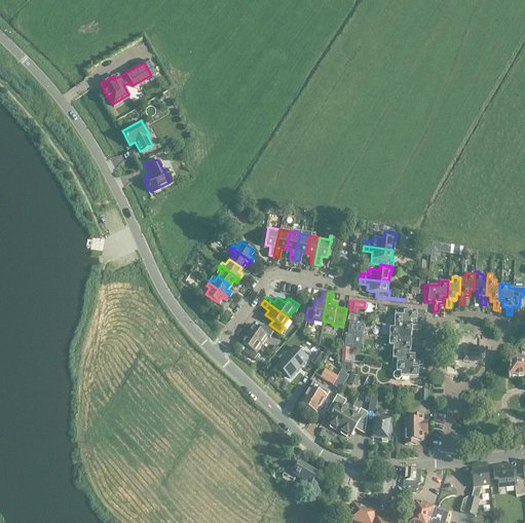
[(424,315),(424,310),(399,309),(399,313),(394,313),(394,323),(410,323),(410,320),(416,320),(416,315),(424,315)]
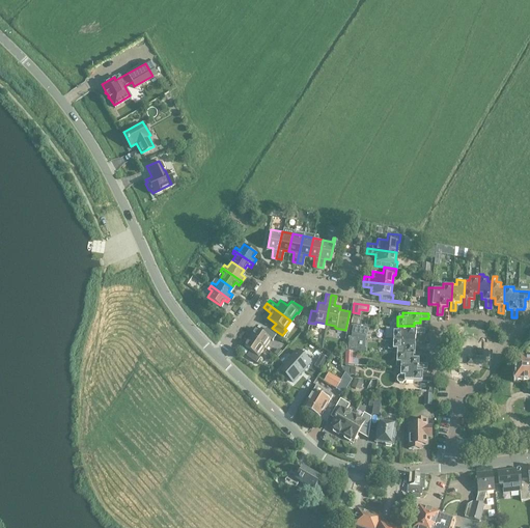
[(366,334),(367,327),(353,324),(351,332),(366,334)]
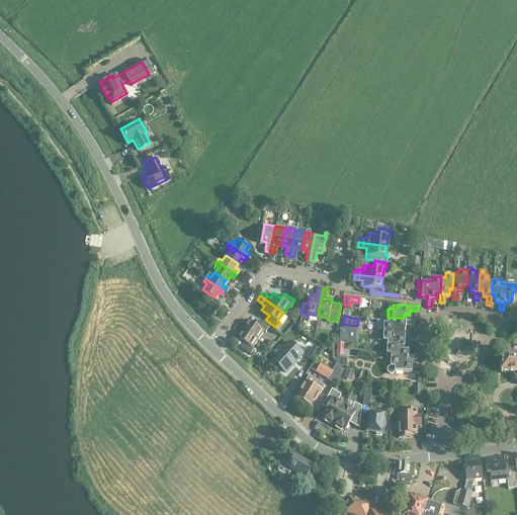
[(264,330),(268,325),(258,318),(255,323),(249,319),(246,324),(243,321),(240,325),(257,337),(263,329),(264,330)]
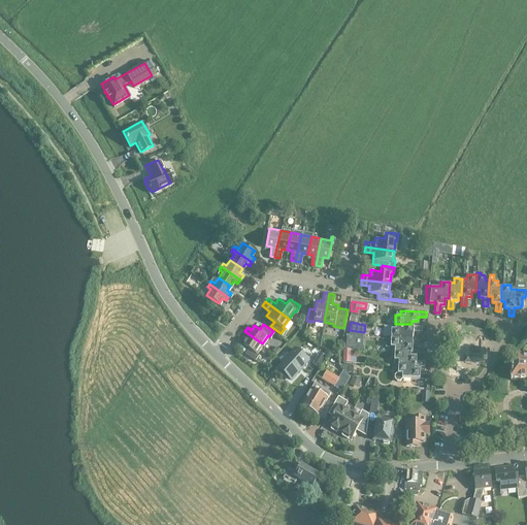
[(422,325),(412,324),(395,324),(395,328),(390,327),(390,336),(413,337),(413,329),(421,329),(422,325)]
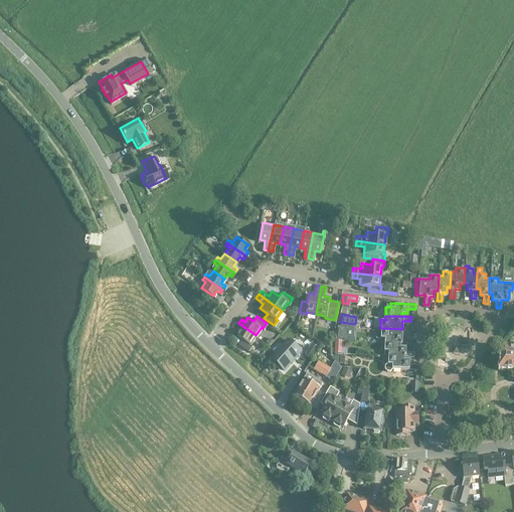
[(250,343),(255,335),(238,323),(235,327),(239,329),(235,334),(241,338),(238,343),(248,350),(251,344),(250,343)]
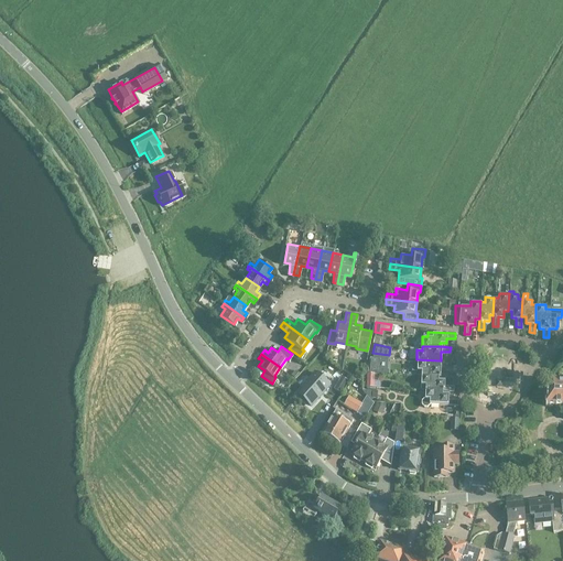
[(367,366),(385,369),(386,358),(369,355),(367,366)]
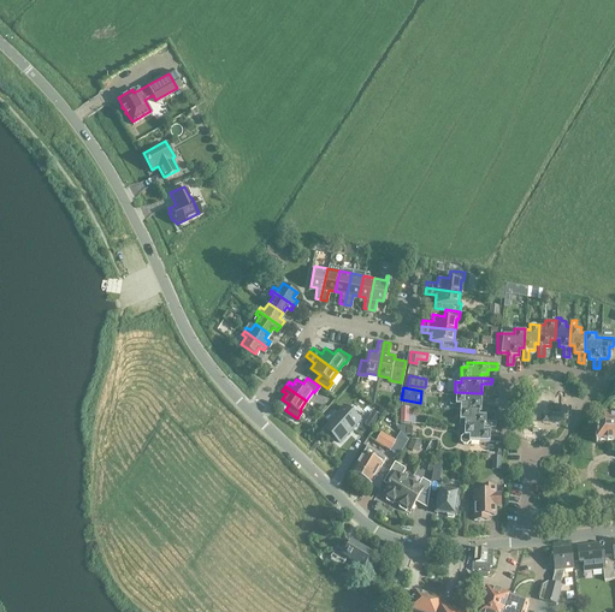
[(482,393),(455,392),(449,392),(449,403),(455,403),(454,408),(460,408),(478,409),(490,409),(491,404),(480,403),(482,393)]
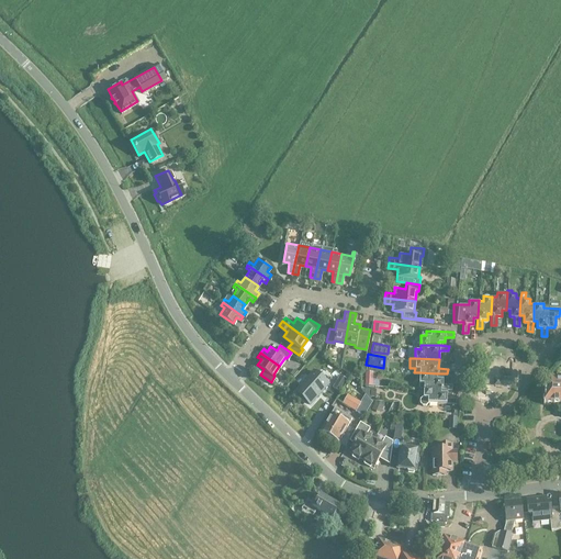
[(325,361),(318,370),(328,378),(335,370),(325,361)]
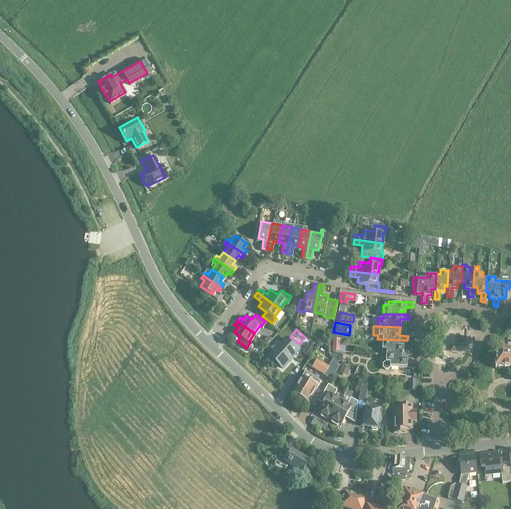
[(285,336),(268,355),(281,366),(298,347),(285,336)]
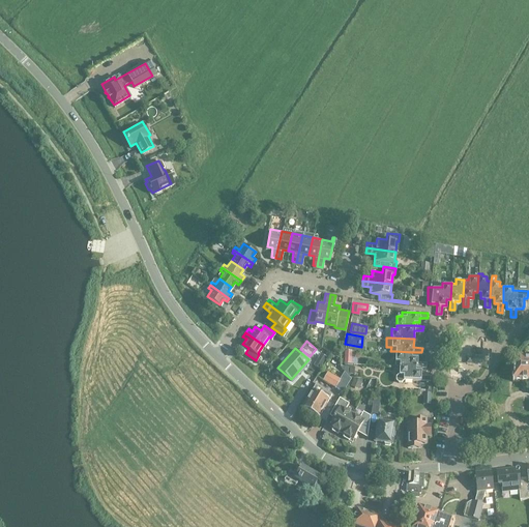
[(345,348),(344,361),(350,361),(356,361),(356,355),(350,355),(351,349),(345,348)]
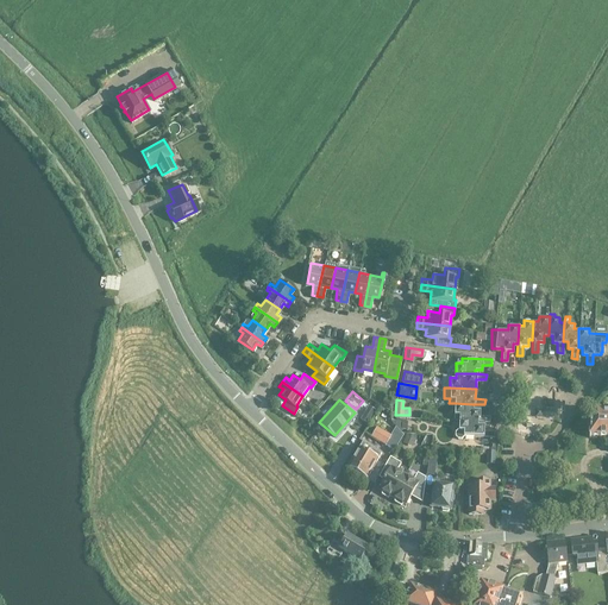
[(472,408),(472,404),(455,403),(453,414),(458,414),(458,418),(482,420),(483,420),(489,420),(489,415),(480,414),(480,409),(472,408)]
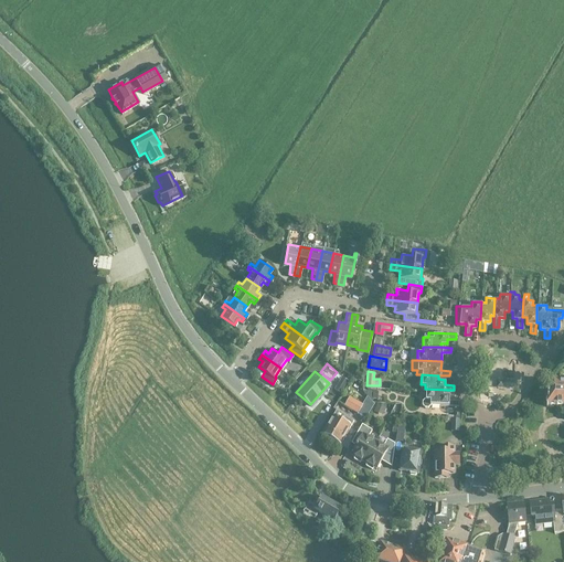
[(563,381),(547,380),(546,404),(555,404),(556,404),(563,404),(563,381)]
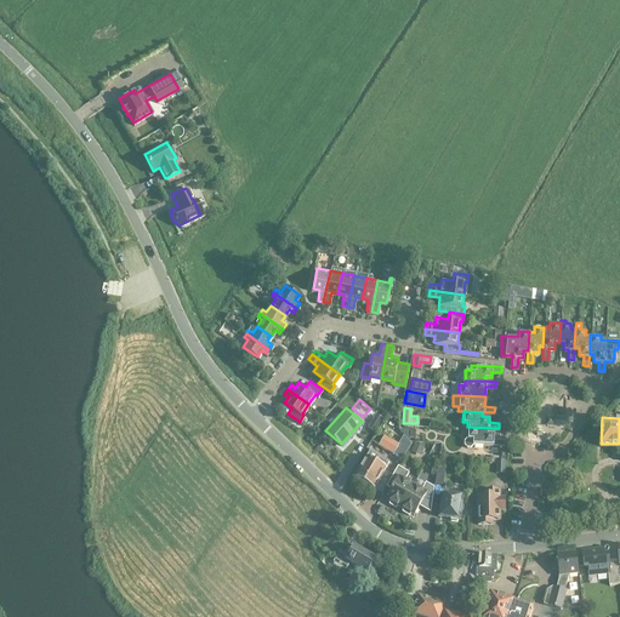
[(491,433),(491,428),(467,427),(467,436),(464,439),(464,443),(466,445),(470,445),(472,443),(502,444),(504,438),(493,438),(494,433),(491,433)]
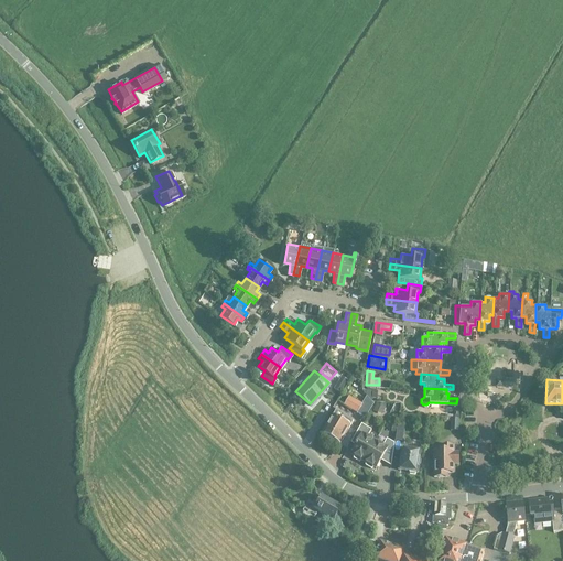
[(348,406),(354,397),(348,394),(343,402),(348,406)]
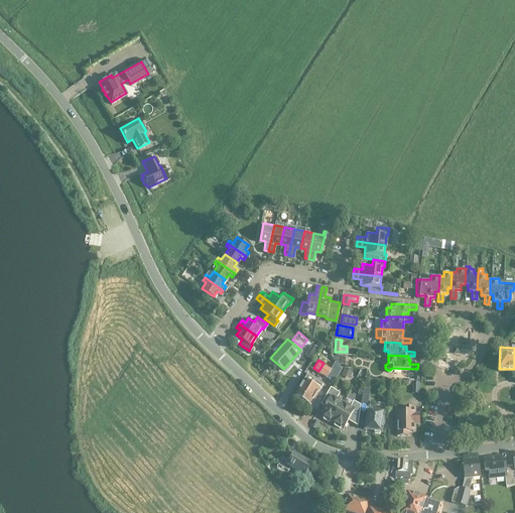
[(324,363),(318,371),(326,375),(329,371),(334,374),(339,366),(335,361),(331,367),(324,363)]
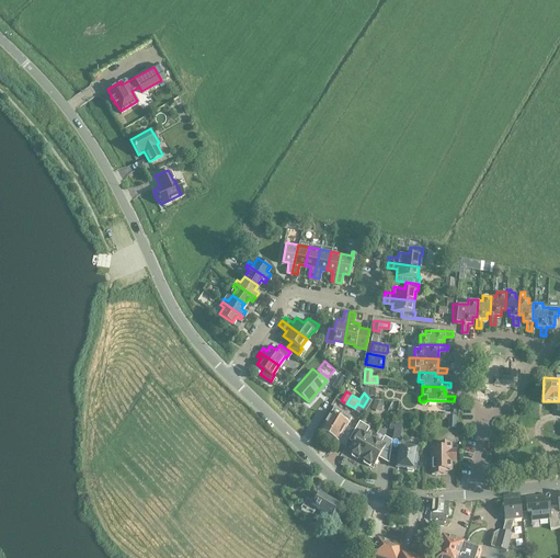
[(370,406),(380,409),(384,400),(374,397),(370,406)]
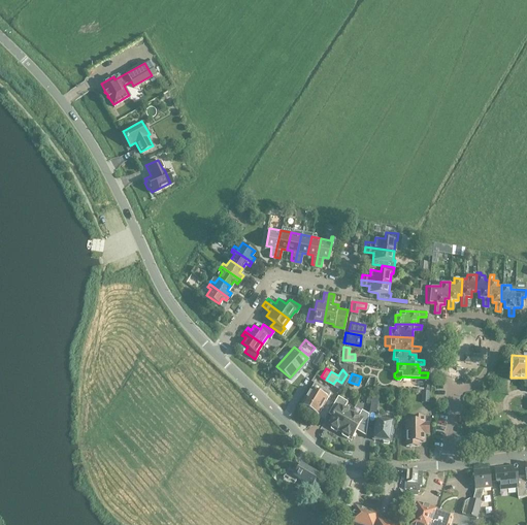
[(317,398),(320,392),(321,390),(319,389),(321,386),(314,381),(310,386),(300,403),(308,407),(315,397),(317,398)]
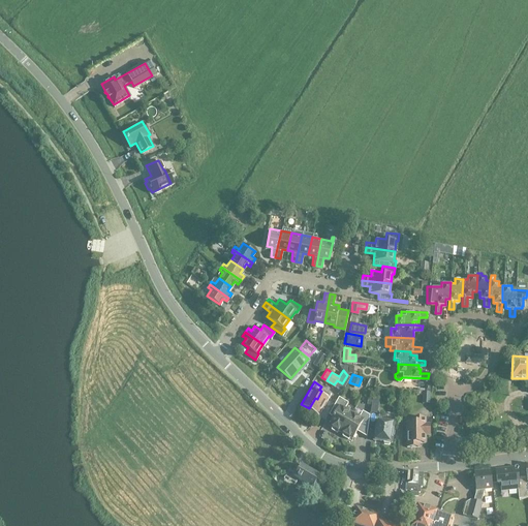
[(317,413),(328,396),(331,392),(321,387),(319,390),(321,391),(320,393),(317,399),(315,398),(309,408),(317,413)]
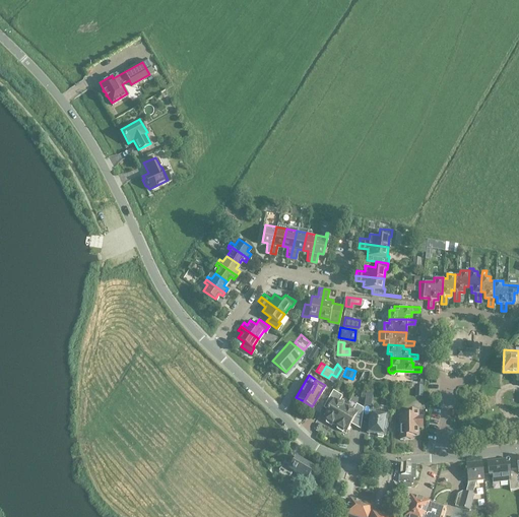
[(334,423),(344,404),(339,401),(338,399),(341,394),(332,388),(324,402),(329,404),(323,416),(325,417),(325,421),(330,424),(332,422),(334,423)]
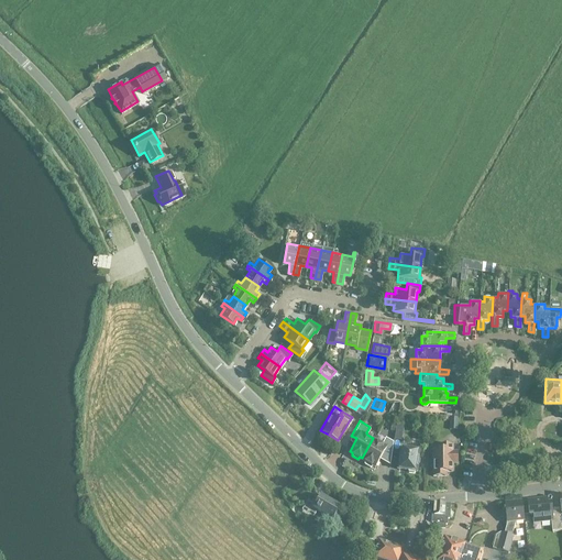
[(389,457),(393,440),(385,435),(382,441),(379,441),(373,438),(362,458),(363,459),(363,462),(370,465),(372,463),(374,465),(382,452),(389,457)]
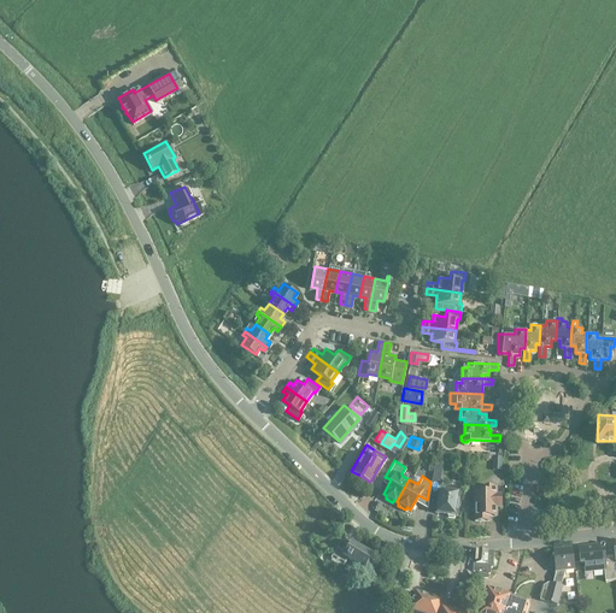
[(496,513),(496,505),(500,505),(500,500),(499,500),(499,495),(500,495),(500,491),(496,491),(496,484),(481,484),(481,489),(474,489),(474,518),(488,518),(488,513),(496,513)]
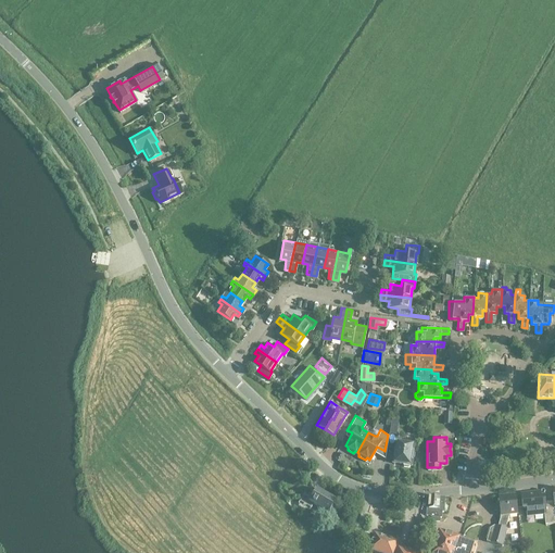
[(411,463),(414,442),(394,440),(392,460),(402,462),(403,464),(407,465),(410,463),(411,463)]
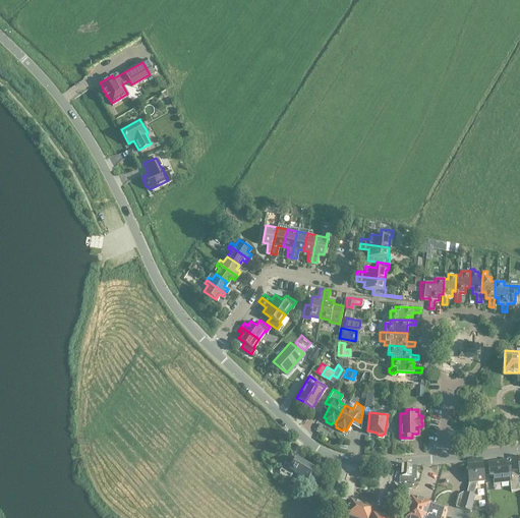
[(292,470),(306,479),(314,466),(296,456),(291,465),(284,461),(279,470),(289,476),(292,470)]
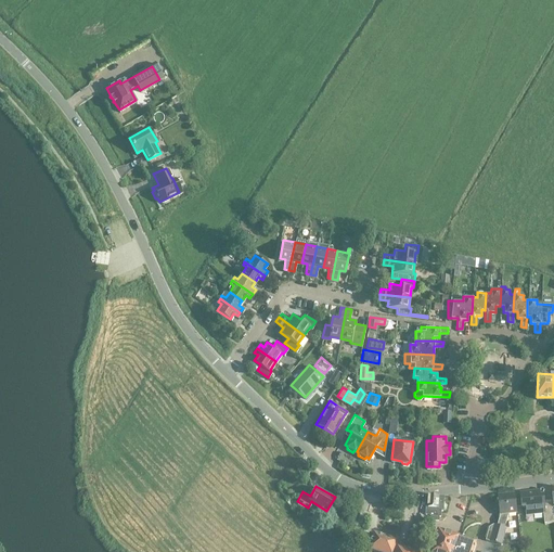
[(553,521),(551,499),(543,500),(542,490),(543,488),(541,487),(539,487),(539,489),(519,491),(520,506),(524,505),(525,513),(542,511),(543,522),(553,521)]
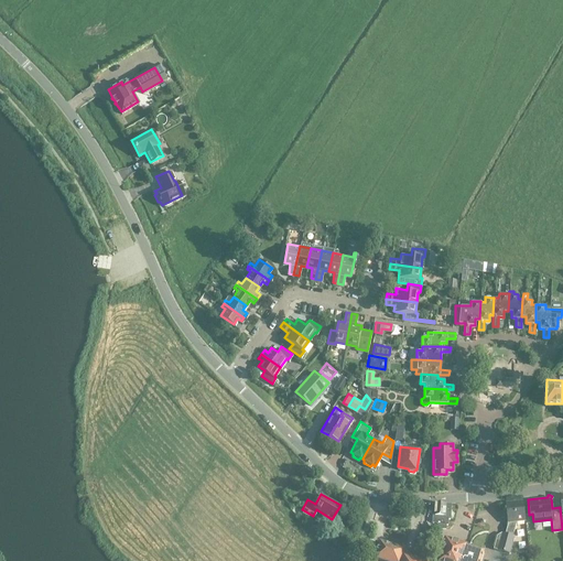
[(515,521),(523,520),(521,499),(505,502),(506,507),(502,508),(500,515),(507,517),(507,520),(504,531),(500,530),(496,533),(493,547),(509,551),(513,533),(512,533),(515,521)]
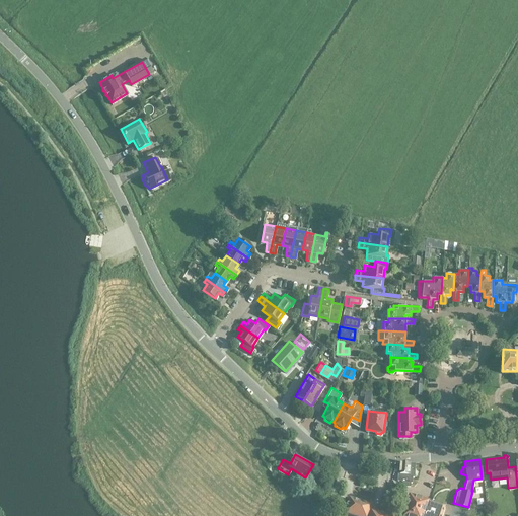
[(397,472),(397,480),(401,480),(401,481),(402,481),(402,484),(410,485),(410,481),(411,481),(412,475),(413,475),(414,462),(399,461),(399,472),(397,472)]
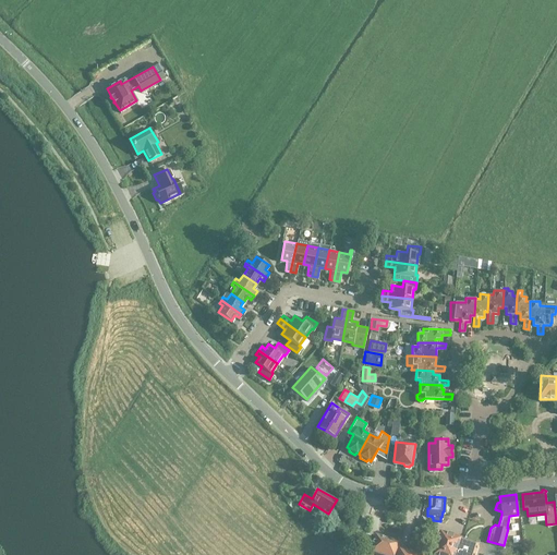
[(367,543),(372,544),(370,551),(384,554),(418,554),(419,554),(398,546),(399,542),(371,532),(367,543)]
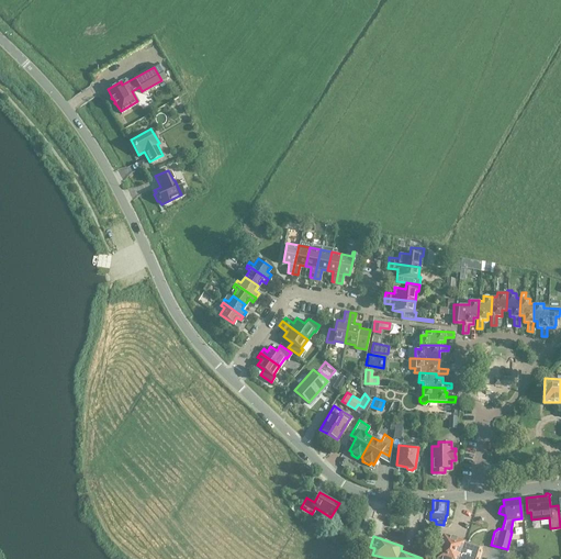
[(442,536),(435,558),(458,558),(463,543),(442,536)]
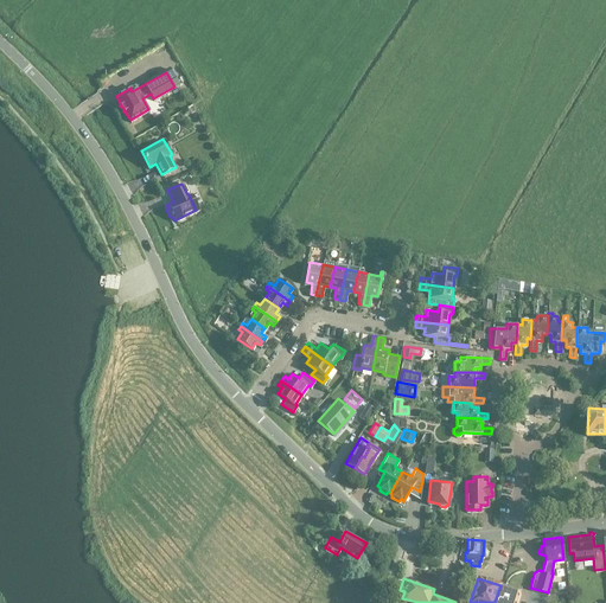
[(495,602),(515,602),(520,591),(501,585),(495,602)]
